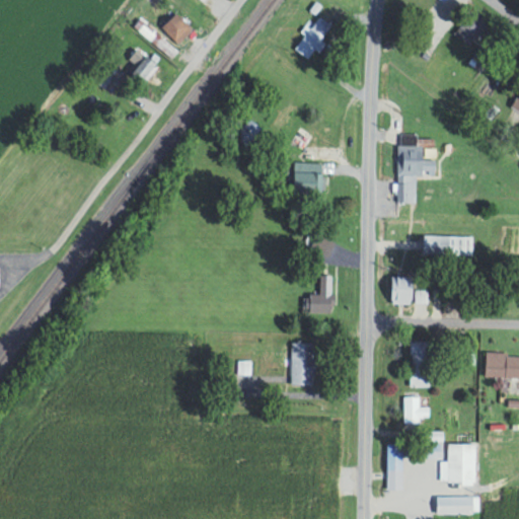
[(435,17),(446,24),(456,9),(445,2),(435,17)]
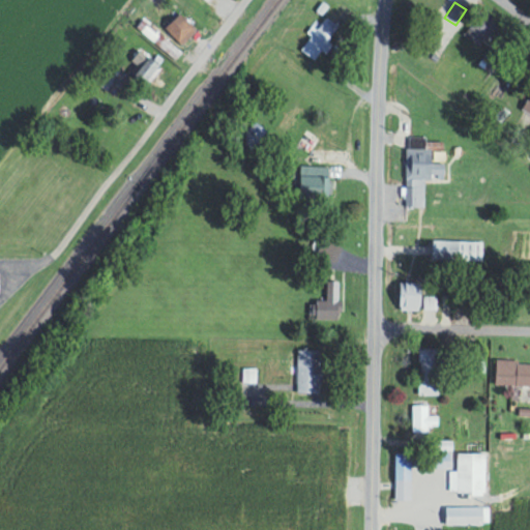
[(158,19),(169,30),(165,34),(168,38),(173,33),(181,42),(196,30),(175,5),(158,19)]
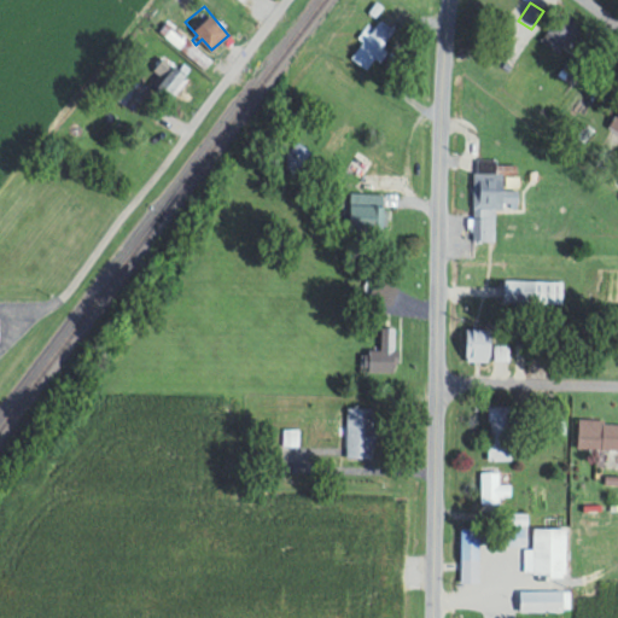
[(367,68),(396,29),(380,17),(351,57),(367,68)]
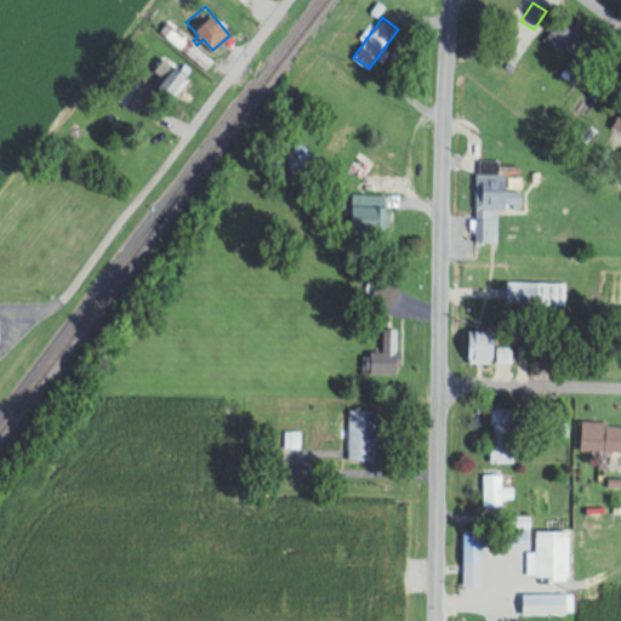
[(151,80),(177,93),(188,72),(160,58),(151,80)]
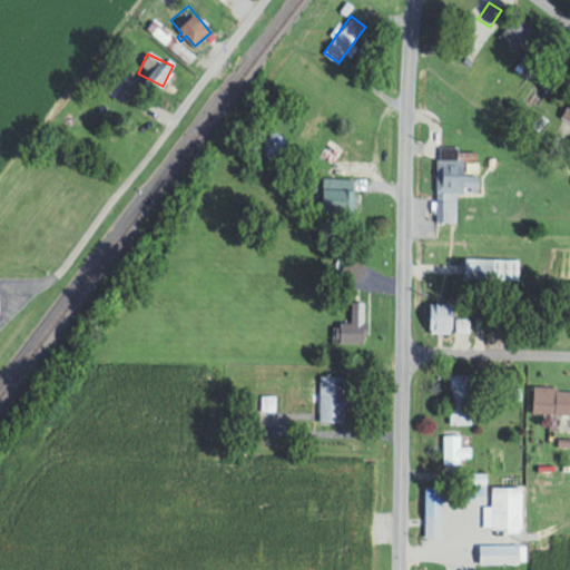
[(540,65),(534,57),(522,65),(528,74),(540,65)]
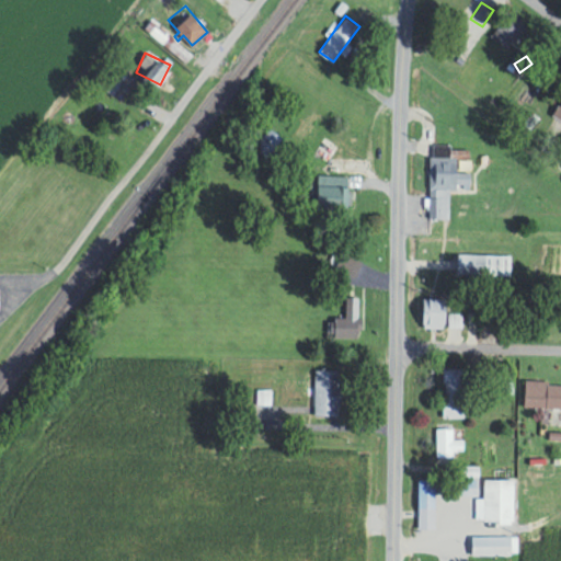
[(281,135),(267,129),(261,142),(275,148),(281,135)]
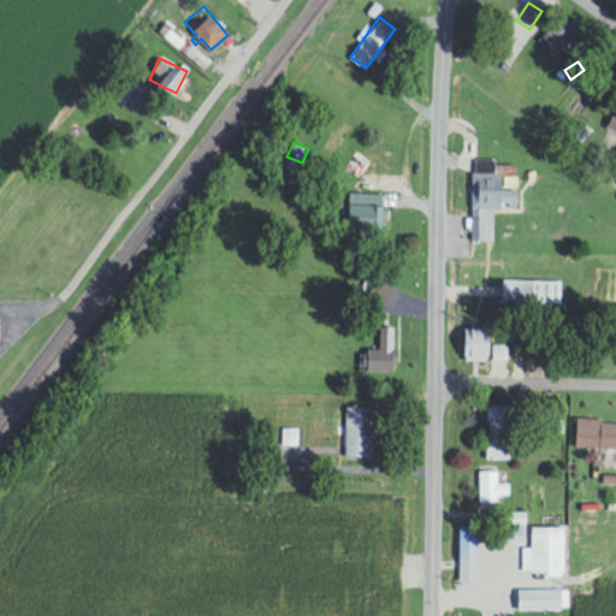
[(361,176),(371,158),(355,149),(345,166),(361,176)]
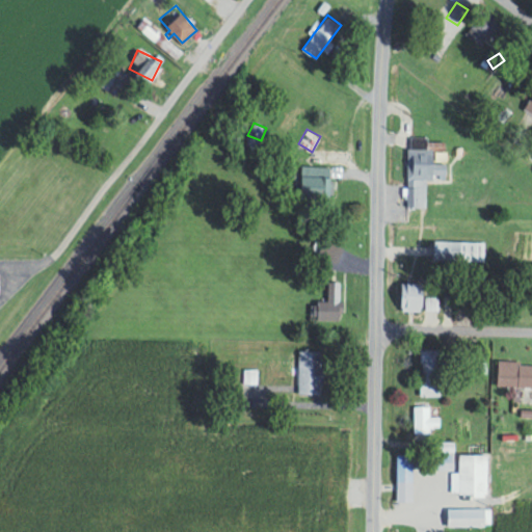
[(407,206),(426,206),(426,177),(446,177),(446,162),(431,162),(431,136),(407,136),(407,206)]
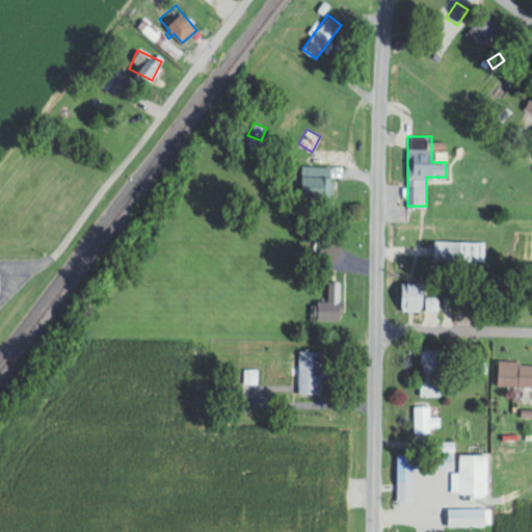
[(300,196),(333,196),(333,165),(300,165),(300,196)]
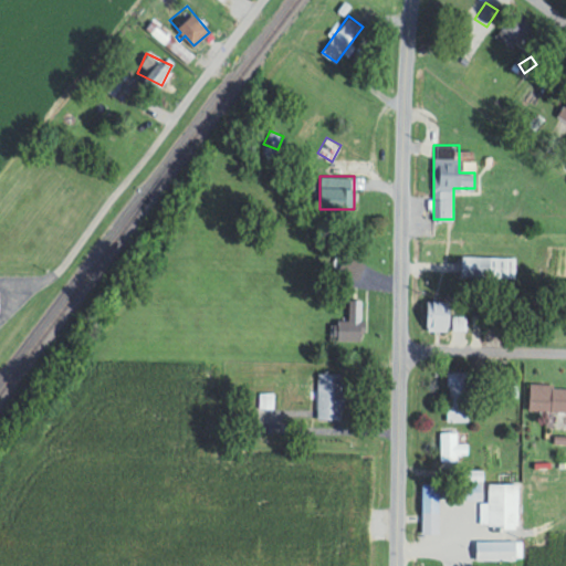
[(366,263),(344,253),(337,269),(358,279),(366,263)]
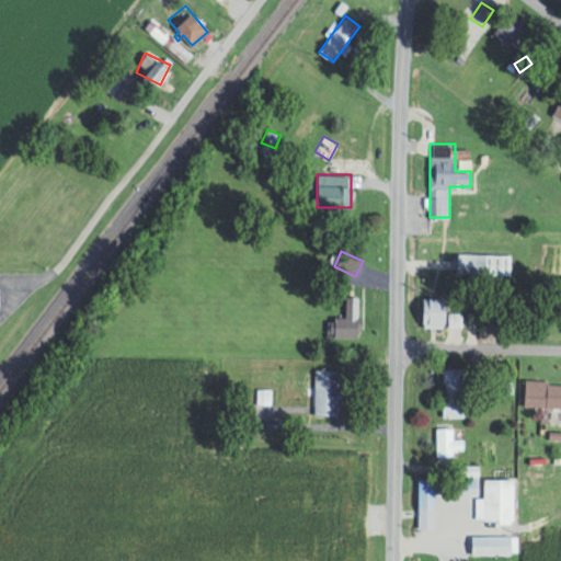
[(511,253),(458,252),(457,274),(511,274),(511,253)]
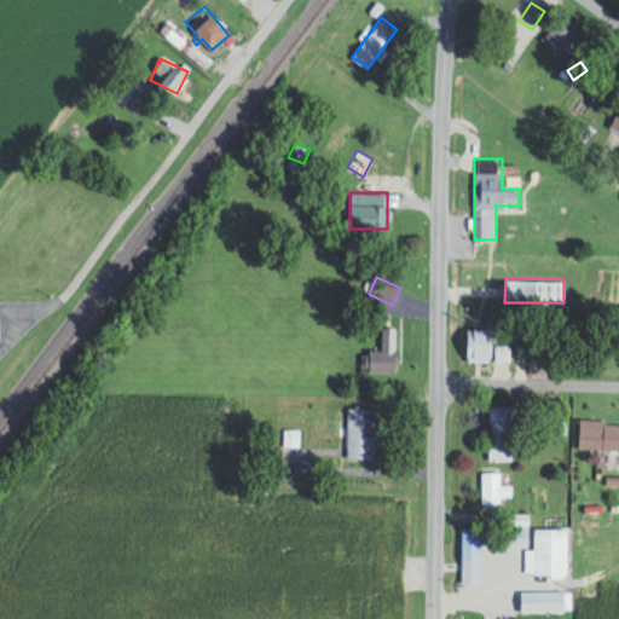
[(369,350),(369,371),(395,371),(395,327),(382,327),(382,350),(369,350)]
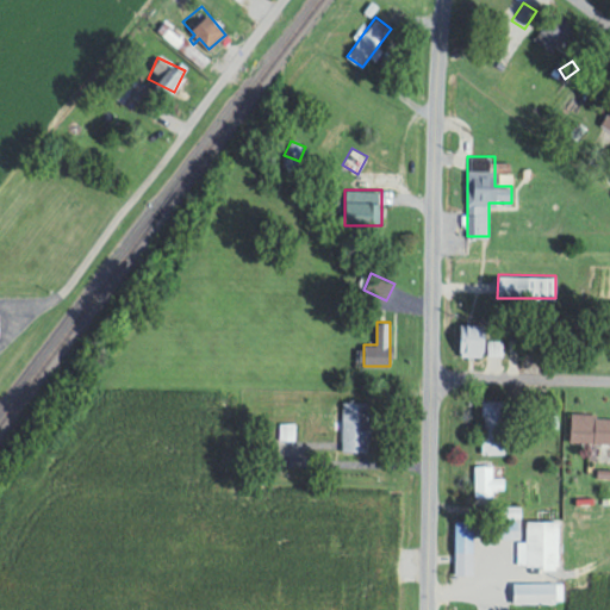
[(460,323),(460,354),(483,354),(483,323),(460,323)]
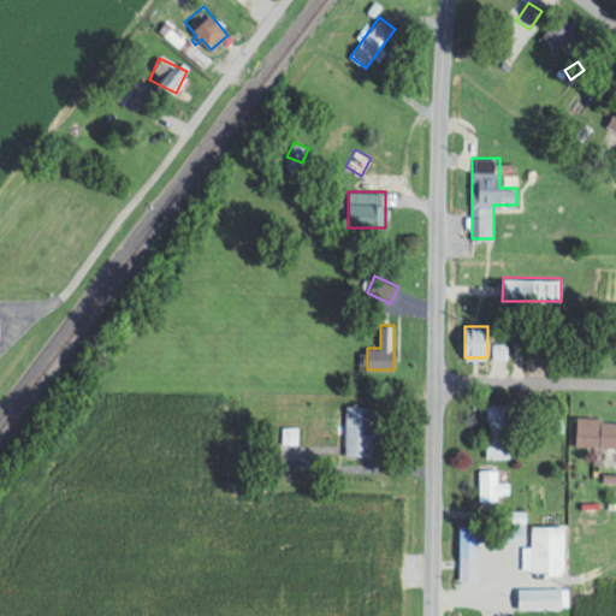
[(510,403),(486,403),(486,457),(510,457),(510,403)]
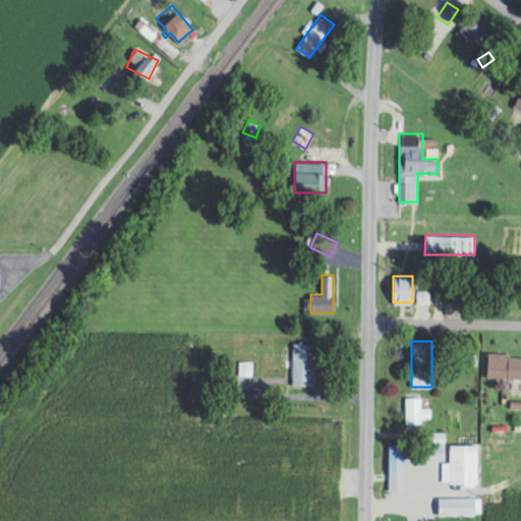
[(314,342),(292,342),(292,385),(314,385),(314,342)]
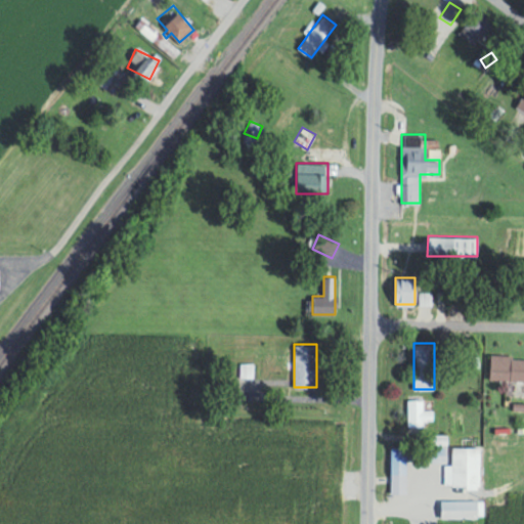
[(523,381),(523,358),(490,358),(489,381),(523,381)]
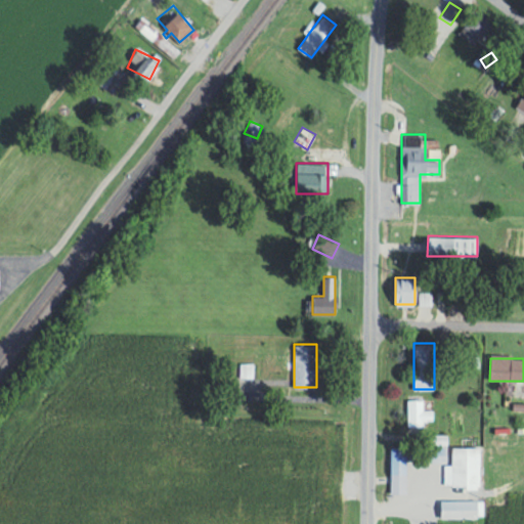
[(241,376),(254,376),(254,363),(241,363),(241,376)]
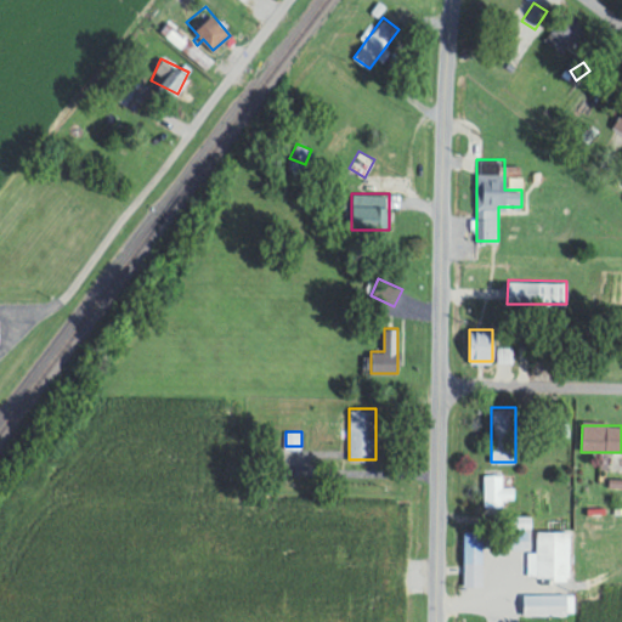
[(502,473),(485,473),(485,503),(515,503),(515,486),(502,486),(502,473)]
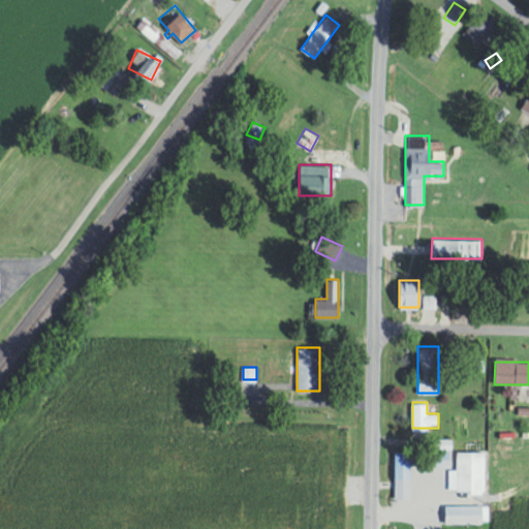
[(450,466),(450,438),(427,438),(427,466),(450,466)]
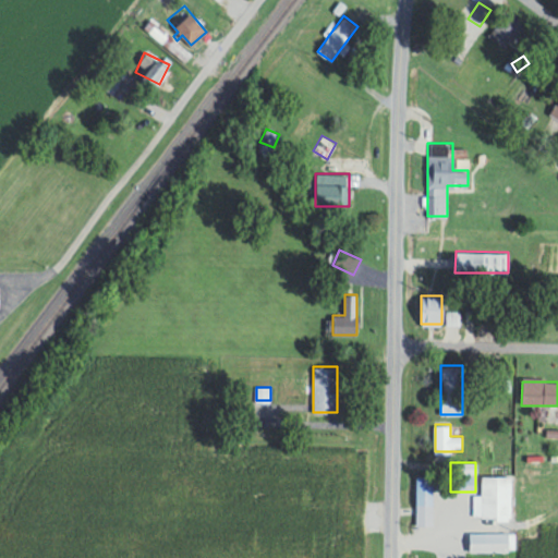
[(416,524),(434,524),(434,475),(416,475),(416,524)]
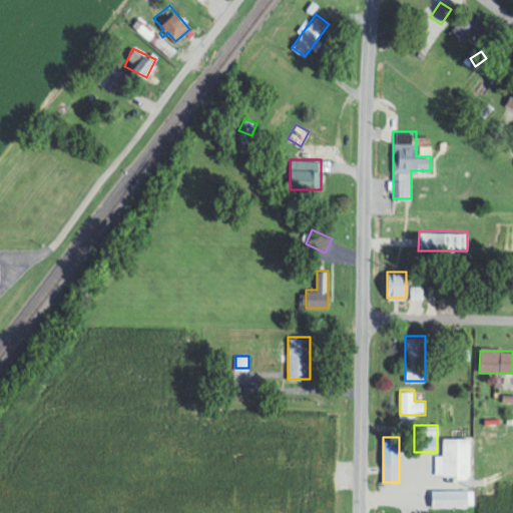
[(435,475),(471,475),(471,437),(443,437),(443,455),(435,455),(435,475)]
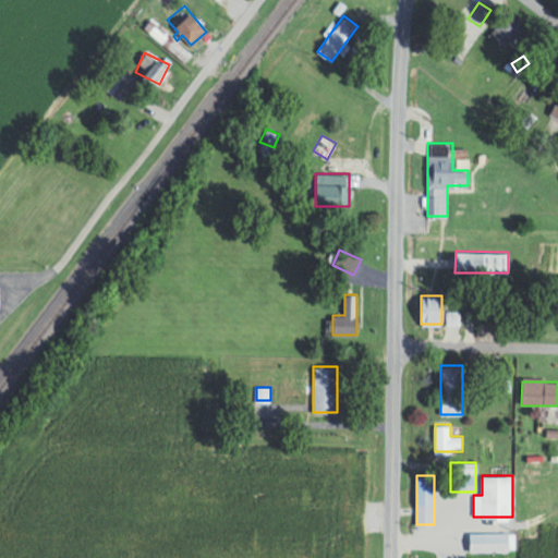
[(514,550),(514,532),(470,532),(470,550),(514,550)]
